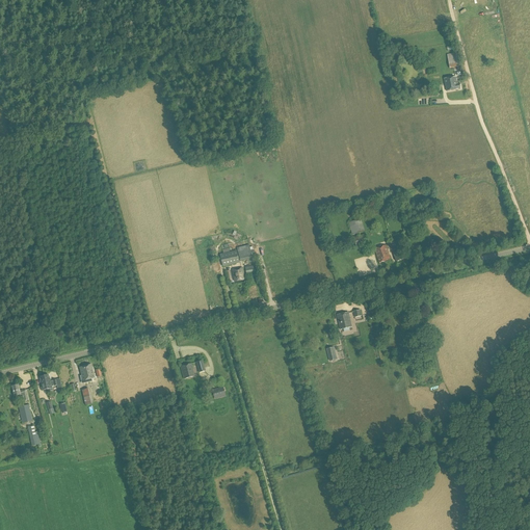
[(456,51),(445,53),(448,67),(459,64),(456,51)]
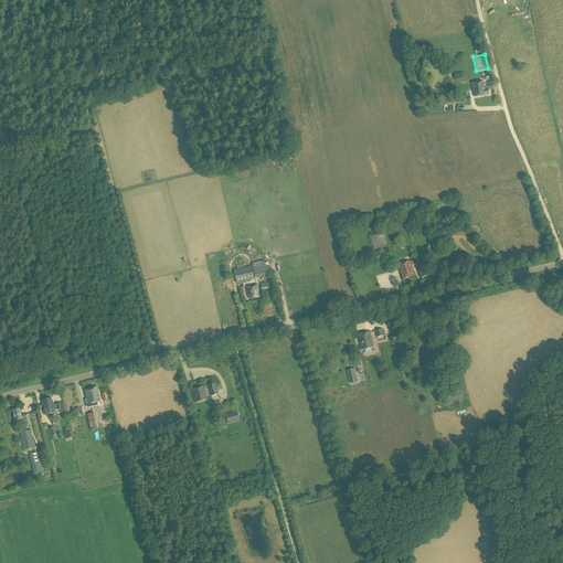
[(469,82),(473,95),(488,93),(487,87),(485,87),(484,85),(482,85),(482,81),(469,82)]
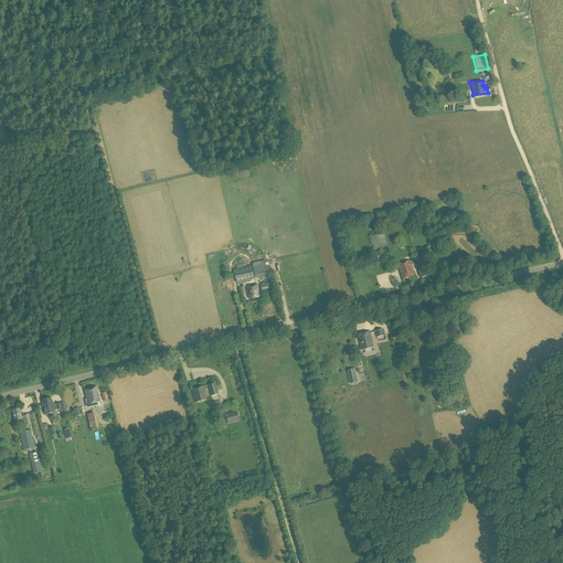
[(374,246),(386,243),(382,230),(371,233),(374,246)]
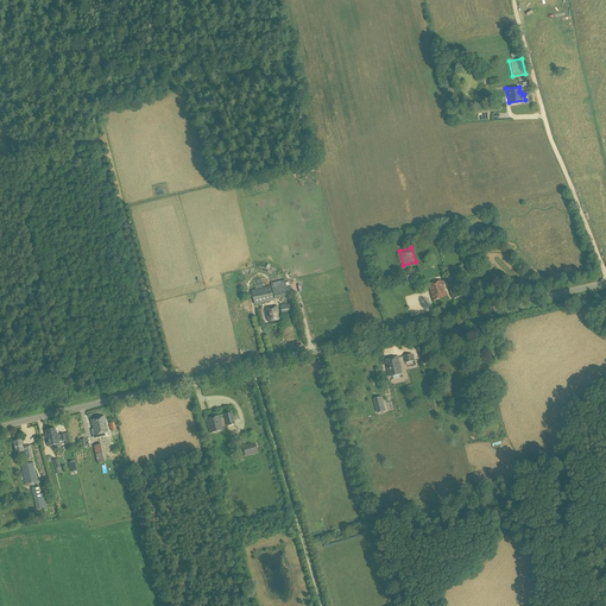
[(402,270),(405,281),(420,276),(416,265),(402,270)]
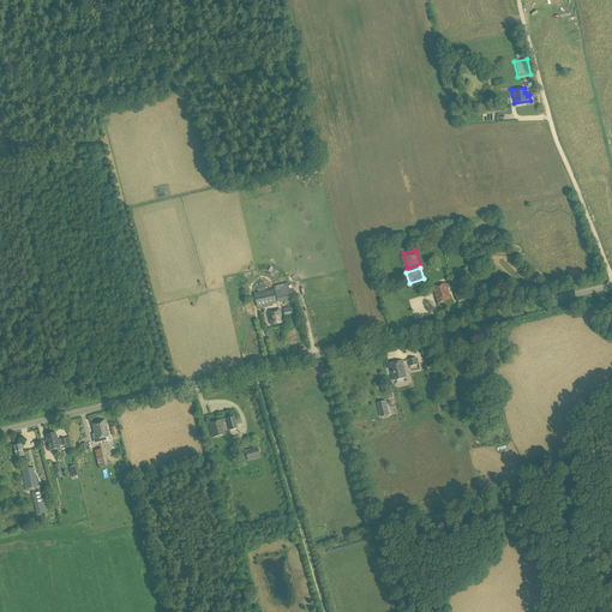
[(276,298),(291,295),(288,280),(273,282),(276,298)]
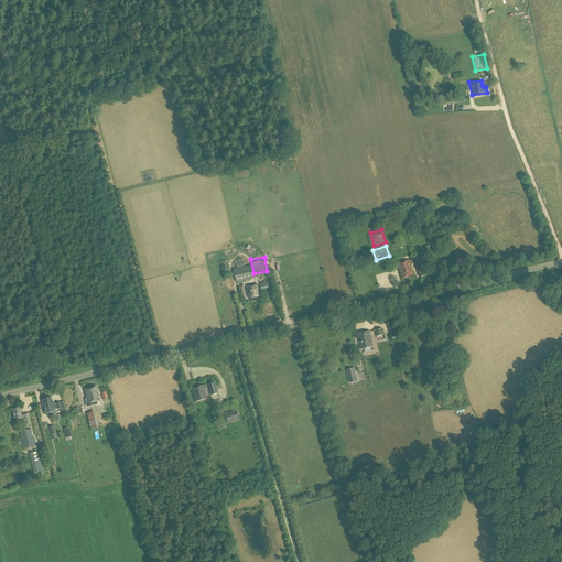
[(395,262),(400,277),(412,272),(408,258),(395,262)]
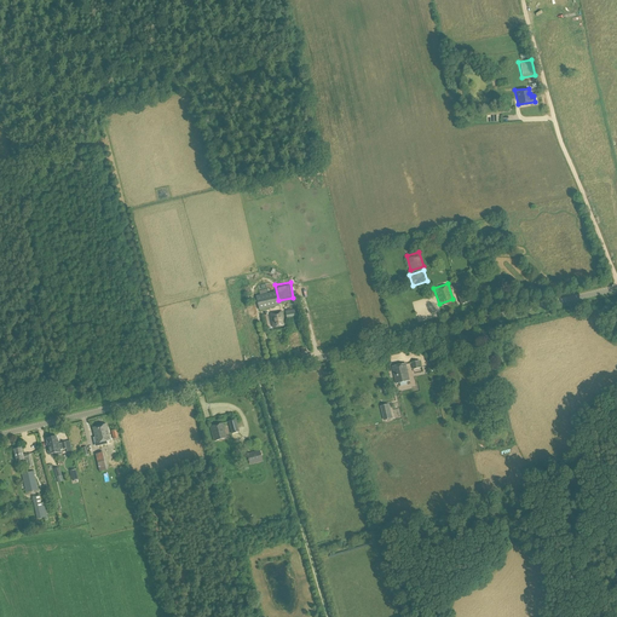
[(272,289),(253,294),(257,309),(276,304),(272,289)]
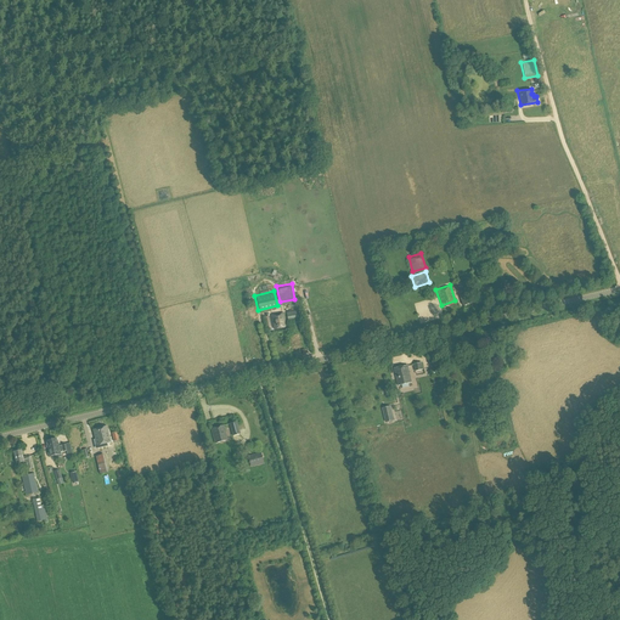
[(467,292),(463,293),(458,294),(462,304),(471,302),(467,292)]
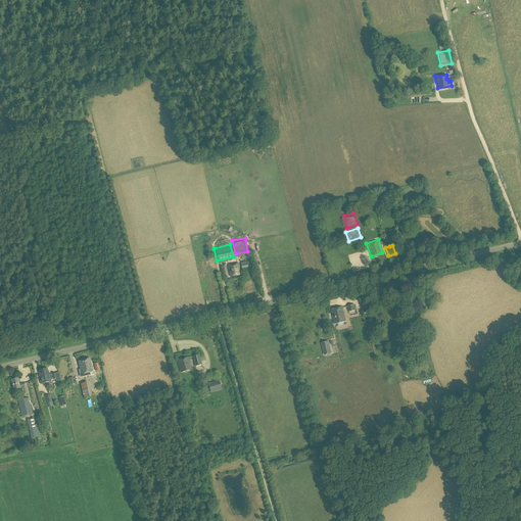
[(226,264),(228,275),(238,273),(236,262),(226,264)]
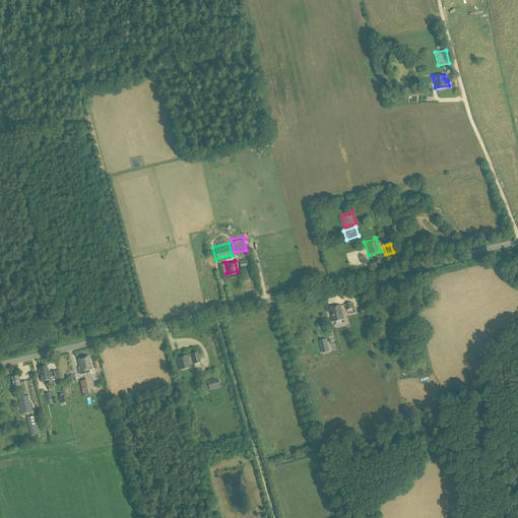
[(201,272),(202,278),(203,278),(204,281),(212,280),(210,272),(206,272),(206,271),(201,272)]
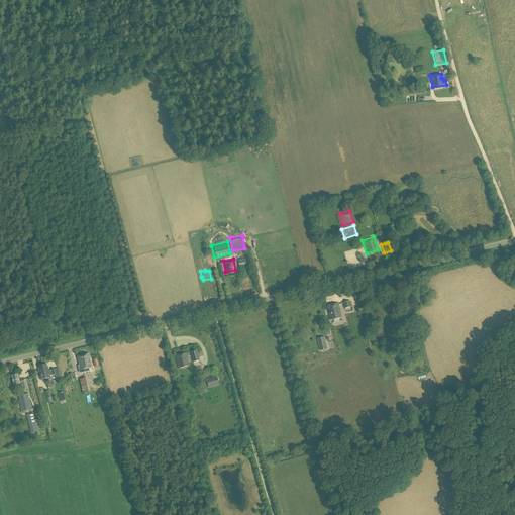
[(325,304),(329,319),(340,316),(336,302),(325,304)]
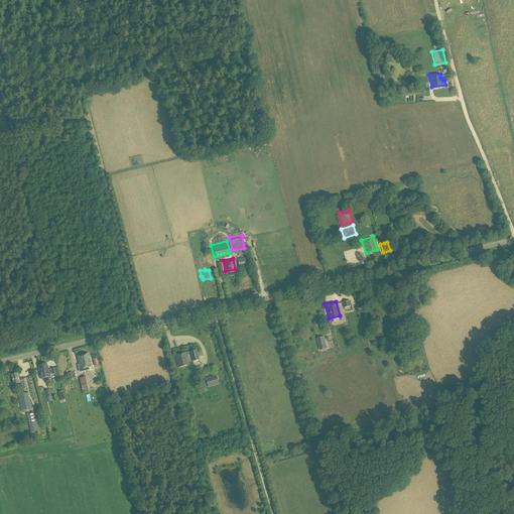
[(315,337),(318,348),(325,347),(323,335),(315,337)]
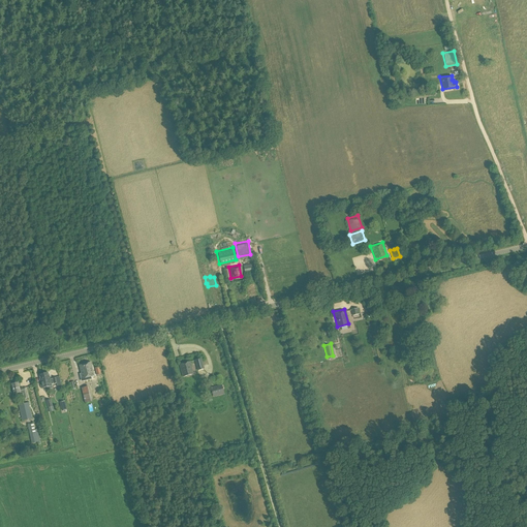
[(193,359),(195,369),(202,367),(198,357),(193,359)]
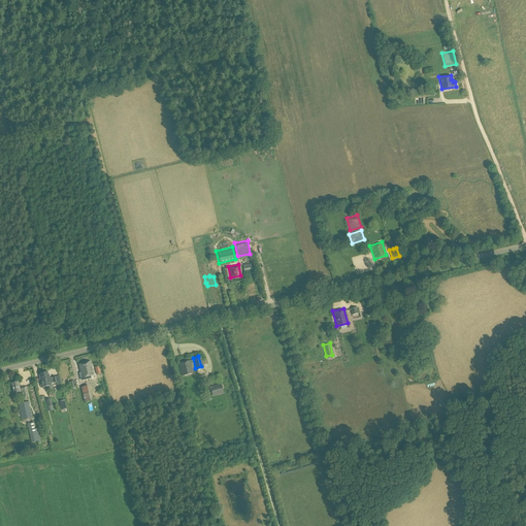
[(177,362),(181,374),(191,371),(187,359),(177,362)]
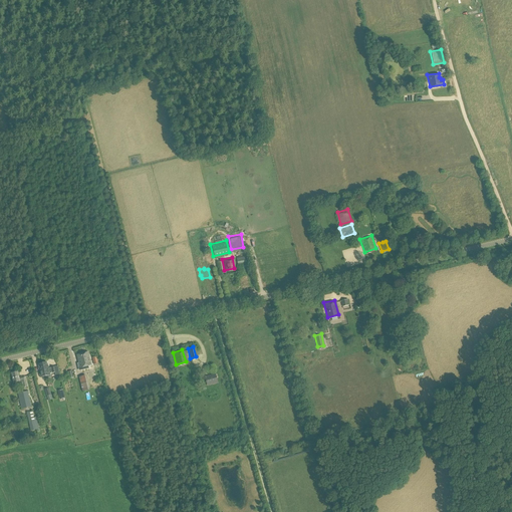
[(73,358),(74,362),(77,361),(78,366),(89,363),(86,351),(75,353),(76,358),(73,358)]
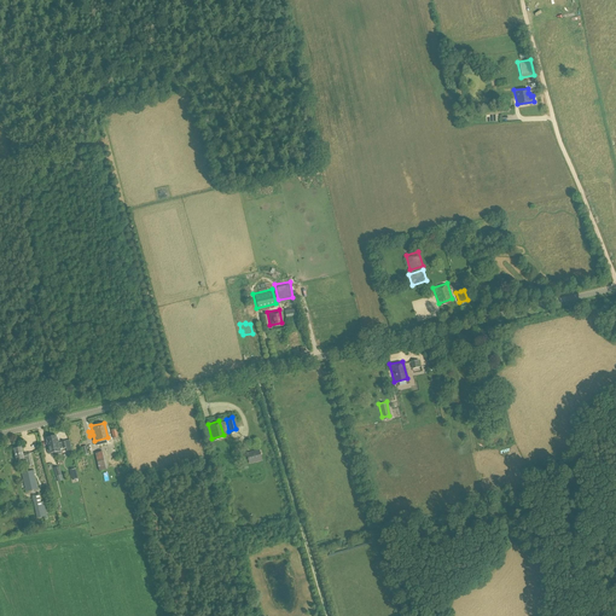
[(51,443),(52,451),(53,453),(59,452),(58,447),(60,446),(60,447),(64,446),(64,449),(69,448),(67,439),(59,441),(57,441),(56,439),(54,439),(53,434),(48,435),(51,443)]
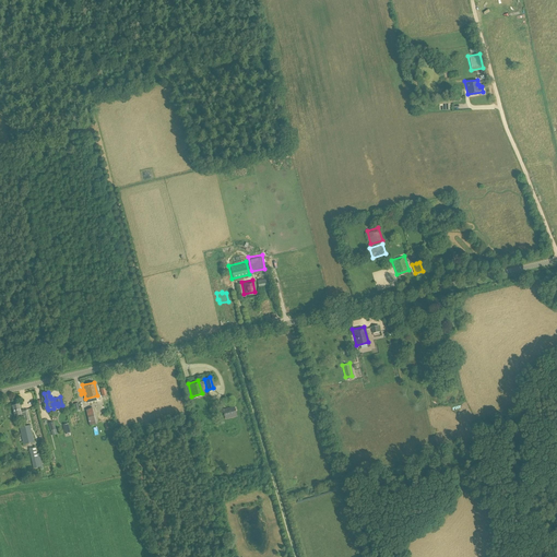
[(20,416),(23,415),(24,421),(27,419),(24,407),(19,410),(18,403),(11,404),(13,414),(19,413),(20,416)]
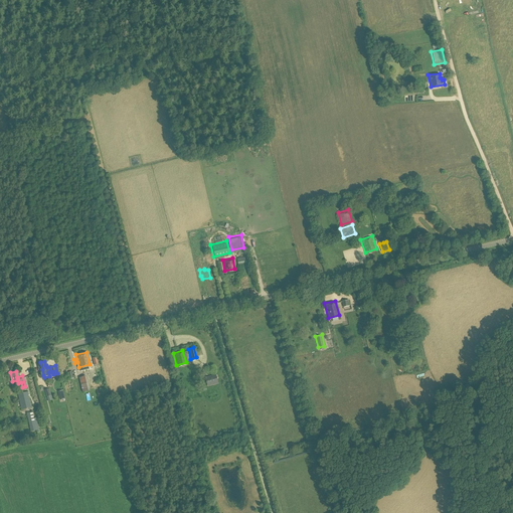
[(87,373),(79,374),(82,391),(89,390),(87,373)]
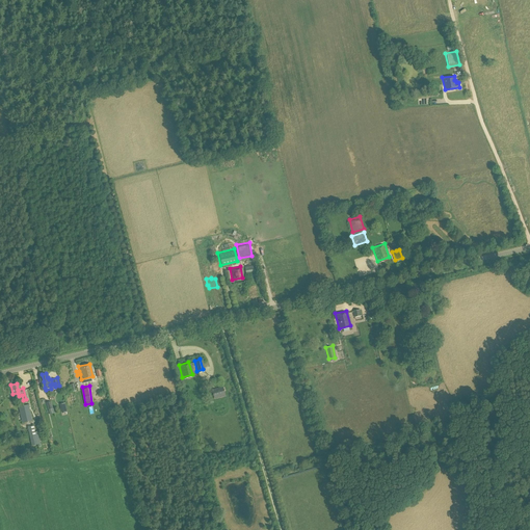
[(222,394),(220,386),(210,389),(212,397),(222,394)]
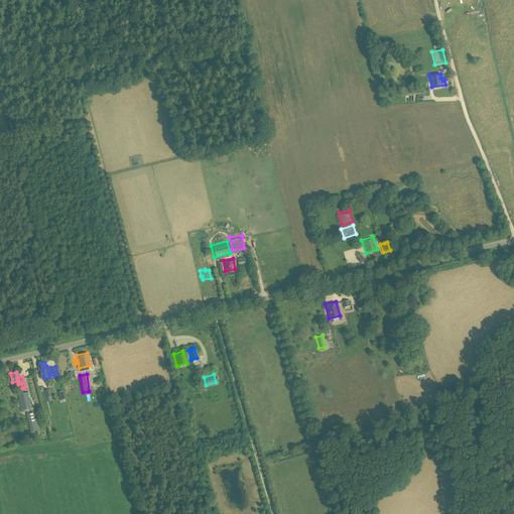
[(16,393),(19,408),(29,406),(26,391),(16,393)]
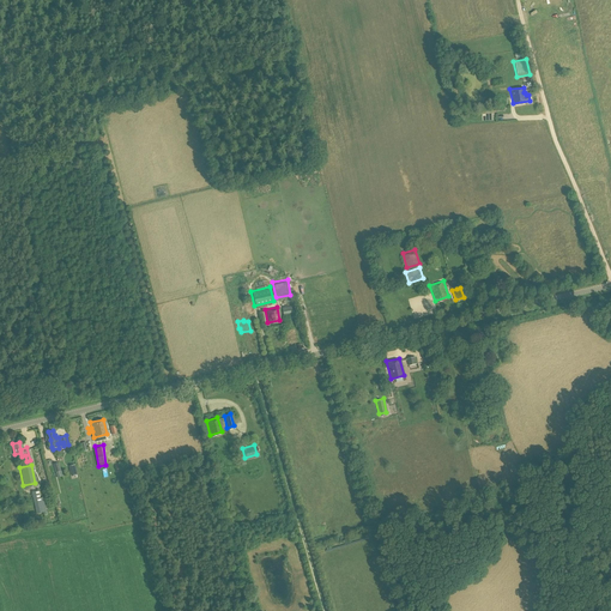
[(30,490),(35,512),(44,509),(41,496),(38,496),(36,489),(30,490)]
